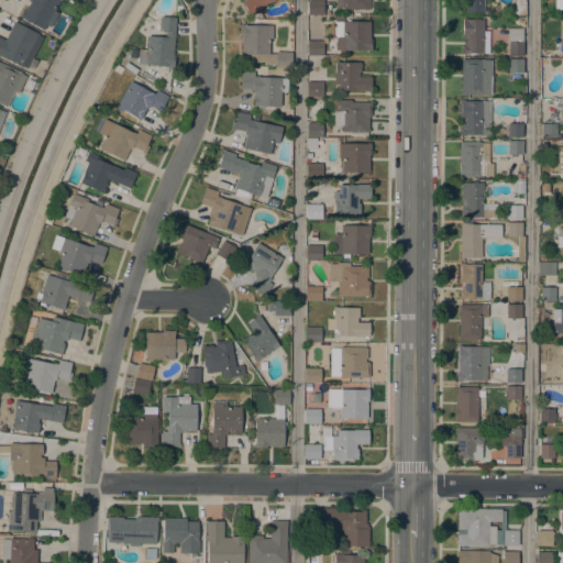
[(59,0),(54,11),(58,13),(50,28),(46,25),(43,31),(20,17),(24,9),(25,10),(30,2),(28,0),(59,0)]
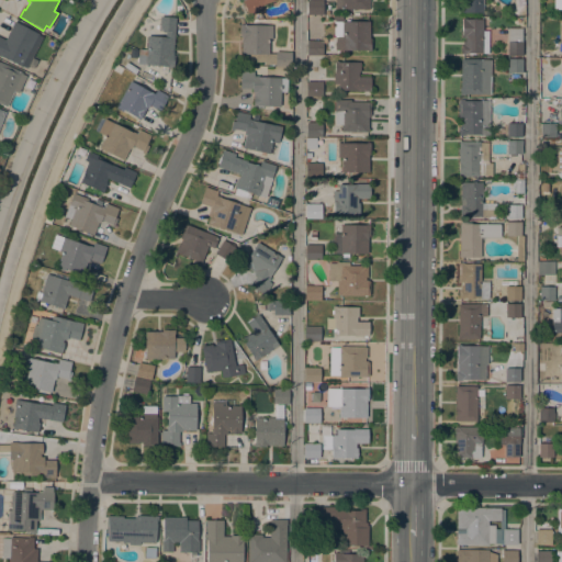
[(273,0),(259,7),(261,12),(249,18),(243,1),(245,0),(273,0)]
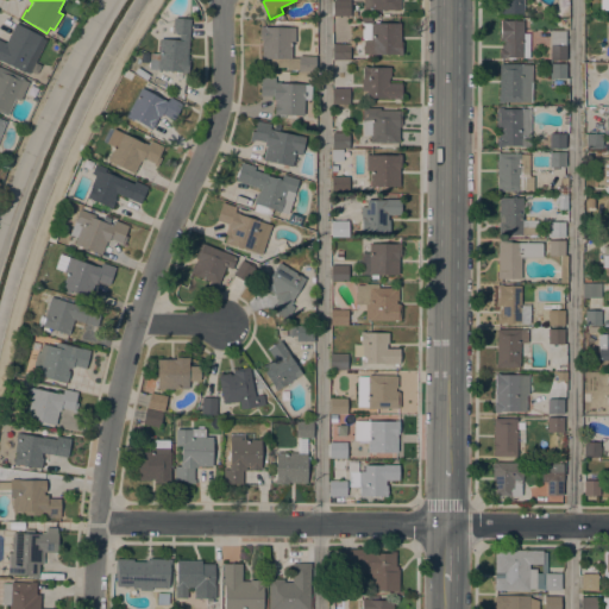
[(350,0),(351,16),(333,17),(333,0),(350,0)]
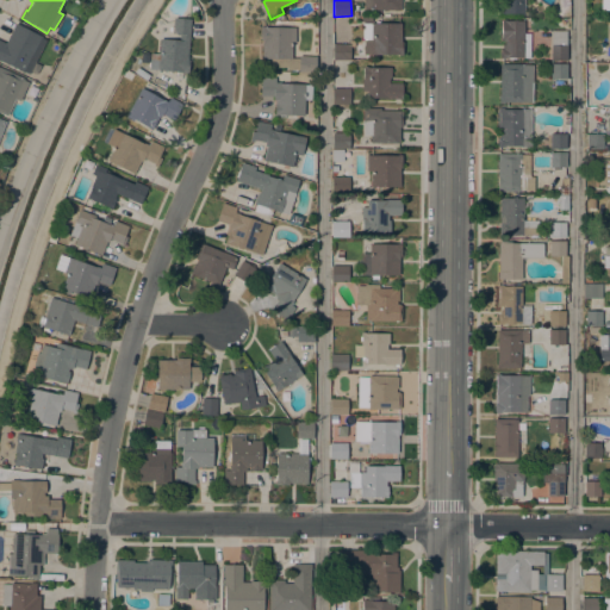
[(400,0),(400,11),(371,11),(371,0),(400,0)]
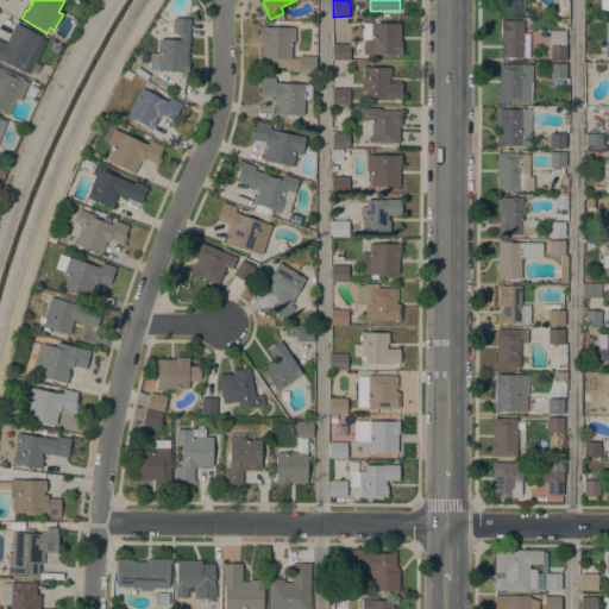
[(500,13),(500,0),(523,0),(523,14),(500,13)]
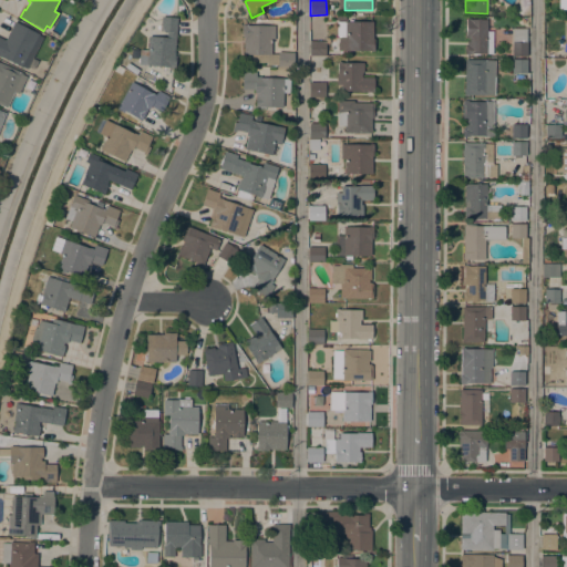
[(174,55),(176,55),(175,68),(138,64),(140,50),(146,51),(147,37),(166,38),(166,32),(160,31),(161,17),(177,18),(174,55)]
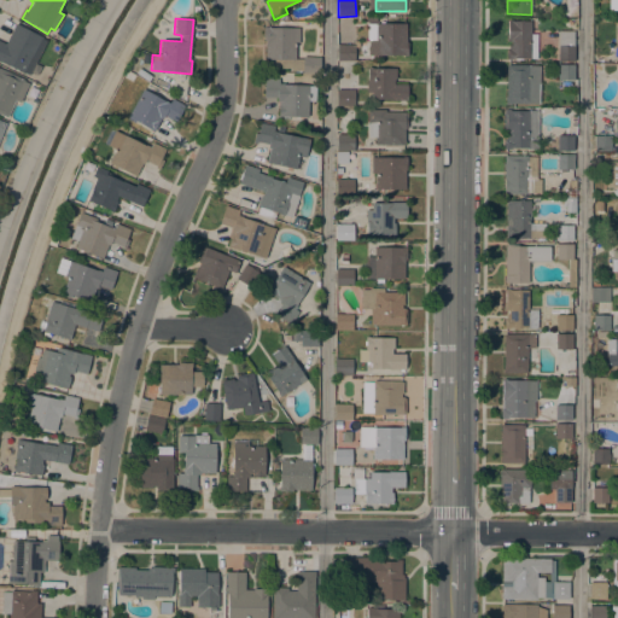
[(380,23),(380,22),(384,22),(384,23),(406,24),(406,42),(407,42),(407,57),(403,57),(403,56),(369,56),(369,40),(367,40),(367,23),(380,23)]
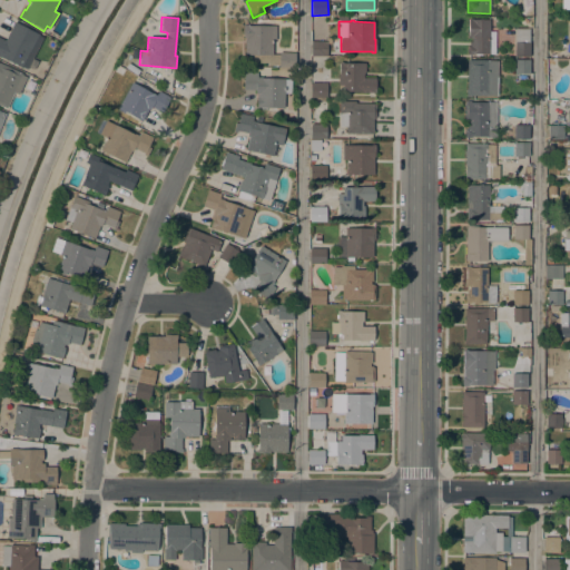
[(490,32),(495,32),(495,55),(482,55),(482,56),(475,56),(475,55),(468,55),(468,46),(469,46),(469,42),(471,42),(471,39),(468,38),(468,31),(469,31),(469,20),(490,20),(490,32)]
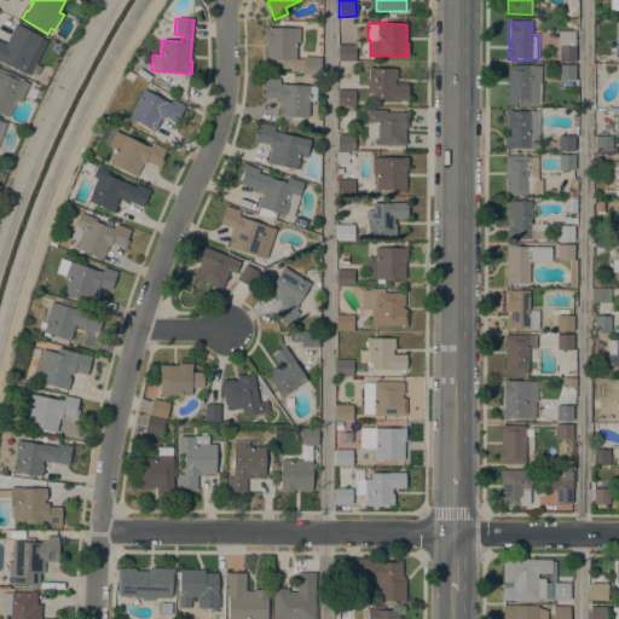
[(300,44),(295,44),(295,59),(304,59),(304,57),(320,58),(320,74),(304,74),(304,71),(291,71),(291,69),(273,69),(273,61),(266,61),(266,41),(264,41),(264,28),(265,28),(265,23),(273,23),(273,28),(300,28),(300,44)]
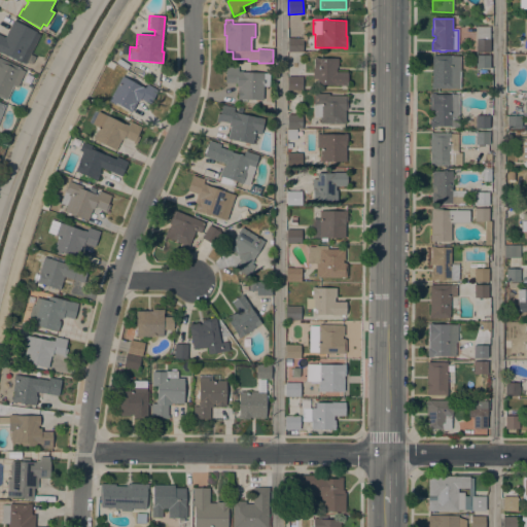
[(25,64),(21,62),(21,63),(0,53),(0,35),(4,38),(13,21),(36,32),(35,33),(39,35),(25,64)]
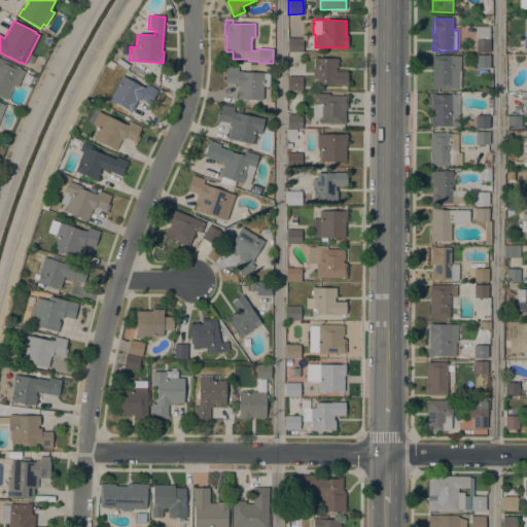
[(490,27),(489,39),(490,39),(489,53),(476,51),(477,27),(490,27)]
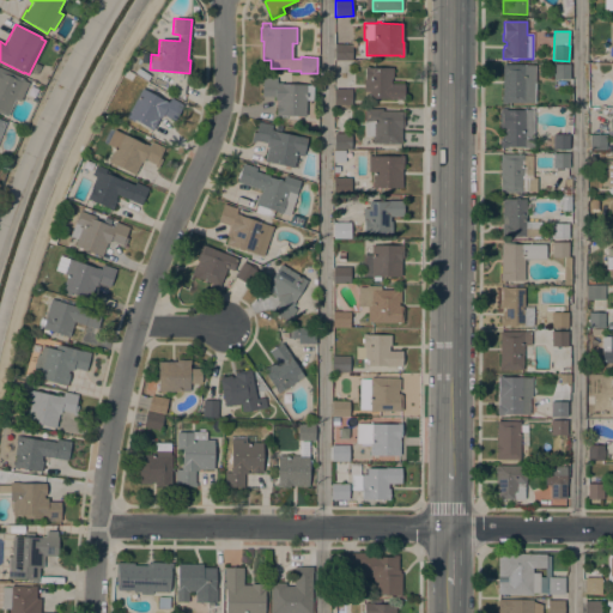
[(352,44),(352,61),(334,60),(334,44),(352,44)]
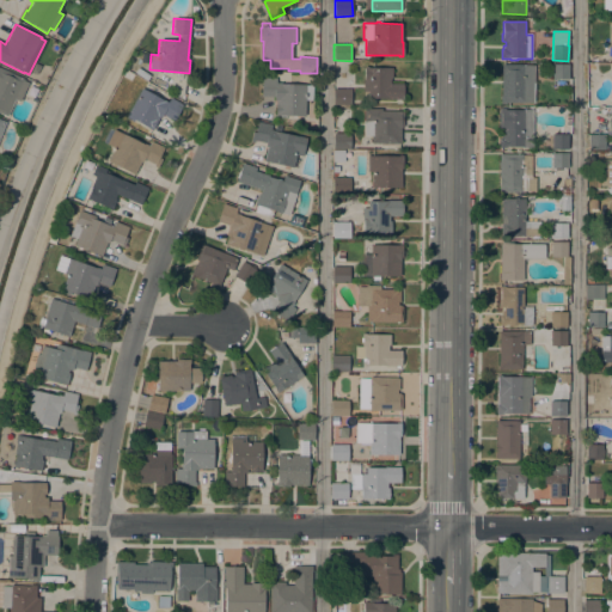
[(534,66),(534,103),(501,103),(502,65),(534,66)]
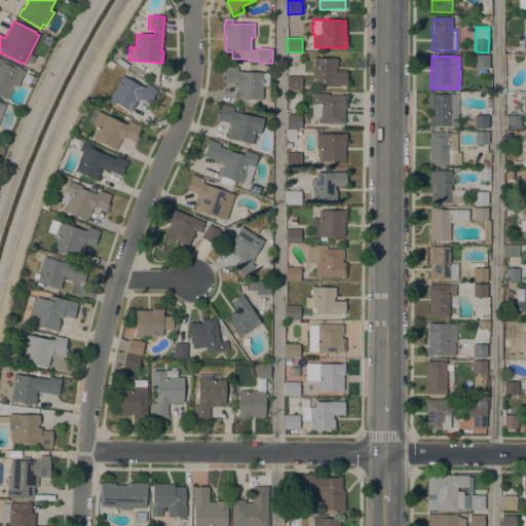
[(489,68),(475,68),(475,55),(489,55),(489,68)]
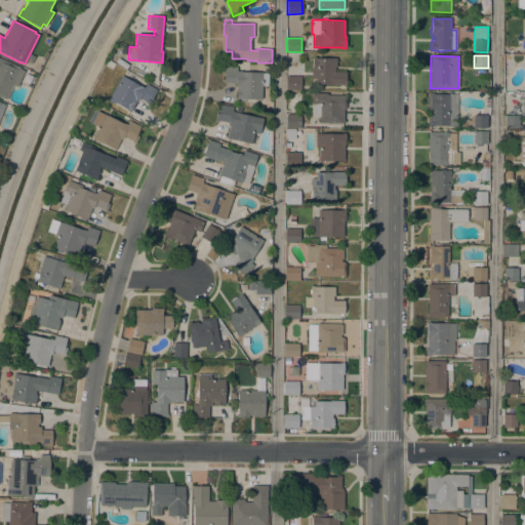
[(336,68),(334,68),(334,72),(346,72),(346,85),(332,85),(316,85),(316,79),(311,79),(311,69),(312,69),(312,57),(316,57),(316,58),(336,58),(336,68)]
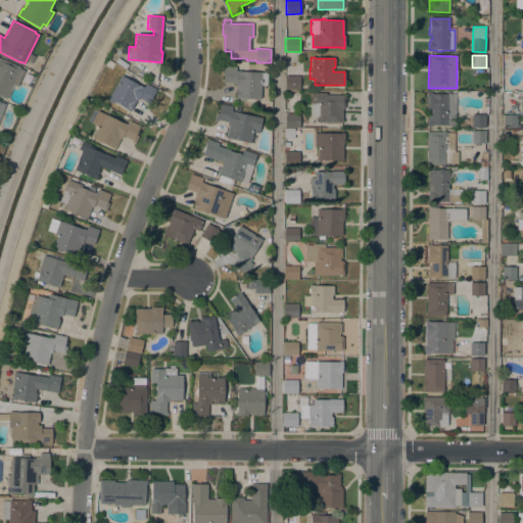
[(0,58),(20,68),(20,69),(24,70),(16,87),(12,85),(5,100),(0,97),(0,58)]
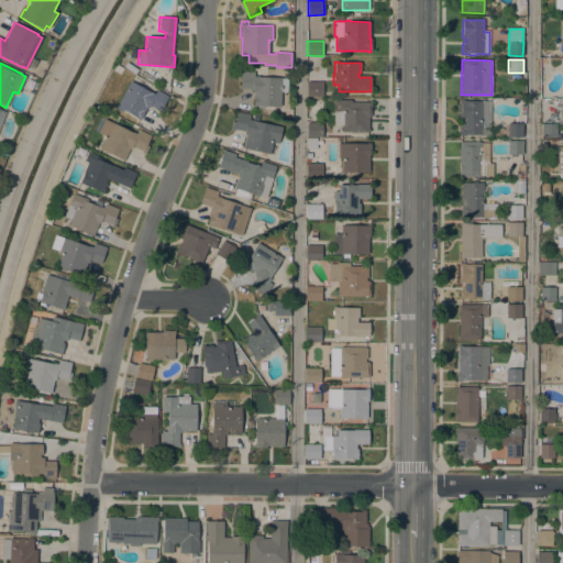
[(253,107),(253,92),(252,92),(252,89),(241,89),(241,72),(254,72),(254,77),(282,78),(282,79),(287,79),(287,92),(280,92),(280,107),(253,107)]
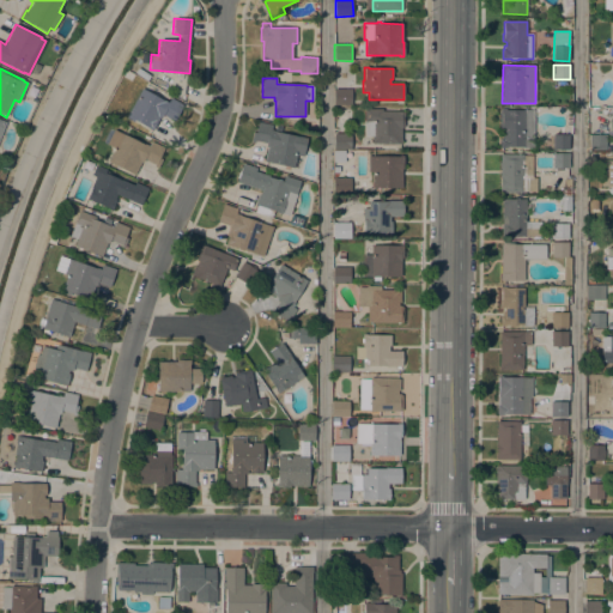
[(168,103),(170,98),(183,105),(175,122),(163,115),(161,119),(159,117),(152,131),(134,120),(133,122),(126,119),(127,116),(141,89),(168,103)]
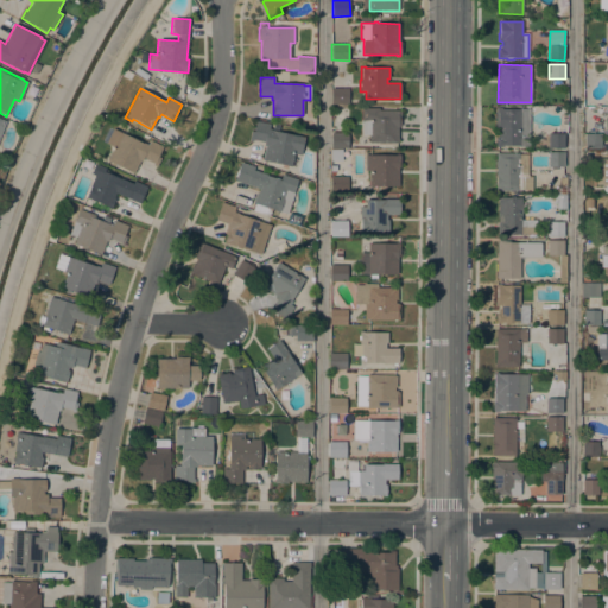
[(348,105),(331,105),(331,89),(348,88),(348,105)]
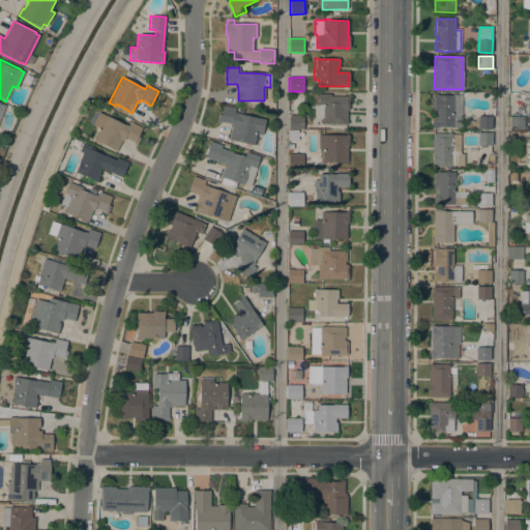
[(348,96),(348,97),(349,97),(349,110),(347,110),(347,124),(322,124),(322,118),(315,118),(315,94),(330,94),(330,96),(348,96)]
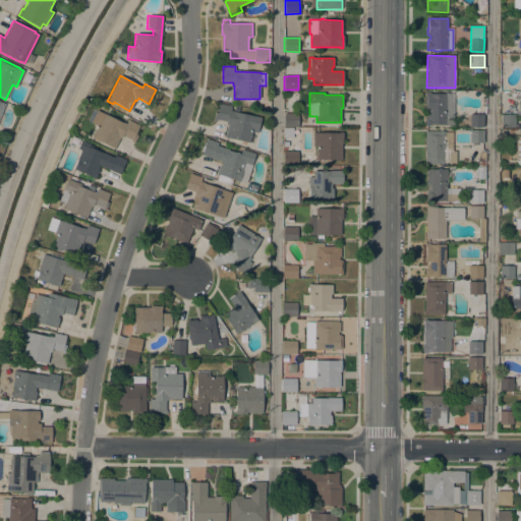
[(454,126),(446,126),(446,125),(430,125),(430,126),(425,126),(425,117),(426,117),(426,111),(424,111),(425,93),(430,93),(454,94),(454,126)]
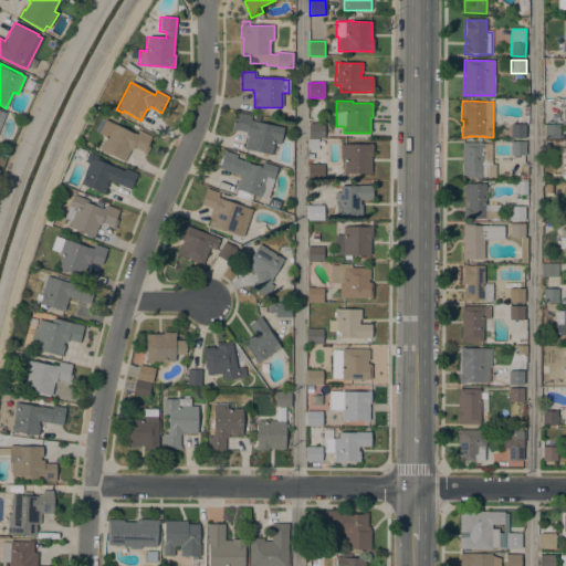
[(244,149),(247,136),(245,136),(247,133),(236,130),(236,132),(232,132),(234,122),(237,123),(238,113),(251,115),(250,121),(254,122),(255,115),(260,116),(259,123),(284,128),(280,145),(274,144),(272,155),(244,149)]
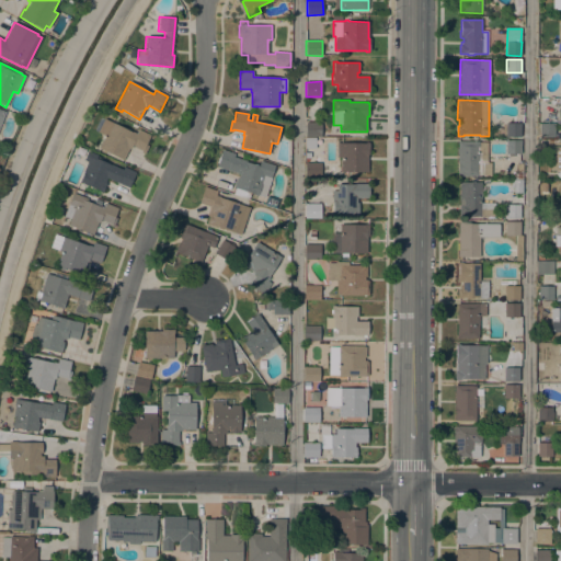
[(99,148),(104,136),(99,133),(105,121),(111,123),(132,133),(133,132),(136,134),(138,129),(150,136),(146,145),(148,146),(144,155),(140,152),(141,150),(132,146),(130,149),(129,148),(123,160),(99,148)]
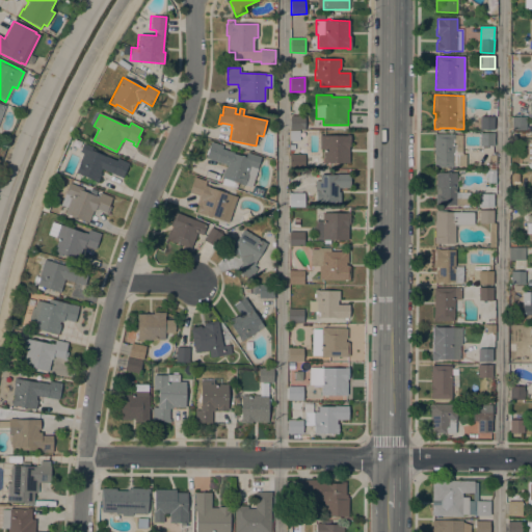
[(304,130),(290,130),(290,116),(304,116),(304,130)]
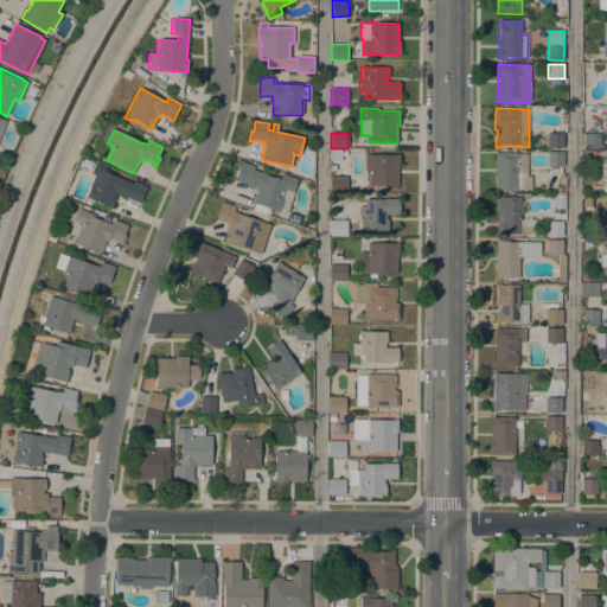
[(563,148),(548,148),(548,134),(563,134),(563,148)]
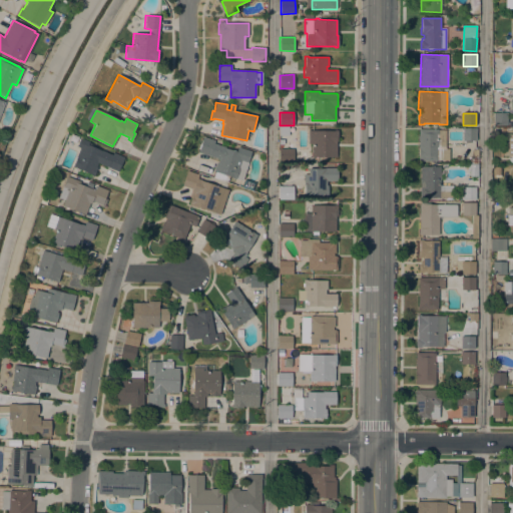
[(494,125),(494,113),(507,113),(507,114),(510,114),(510,118),(507,118),(507,125),(494,125)]
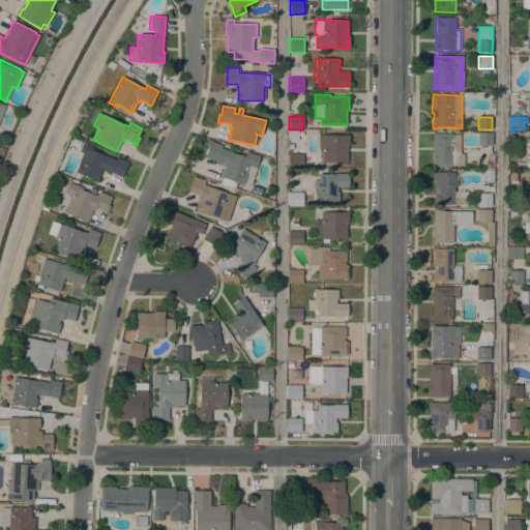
[(298,141),(288,141),(288,130),(298,130),(298,141)]
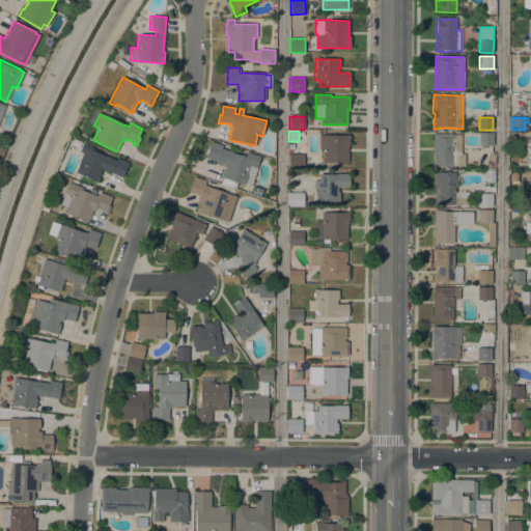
[(493,146),(479,145),(479,133),(494,133),(493,146)]
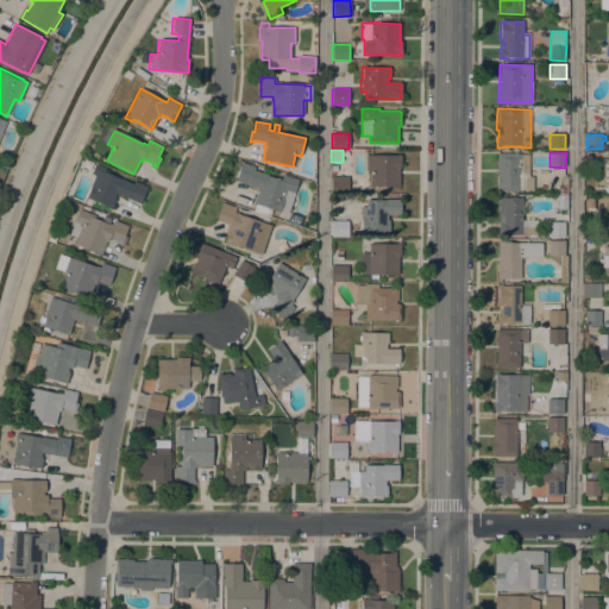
[(520,154),(520,155),(529,155),(528,177),(533,177),(533,190),(520,190),(520,192),(497,192),(497,168),(496,168),(496,162),(497,162),(497,154),(520,154)]
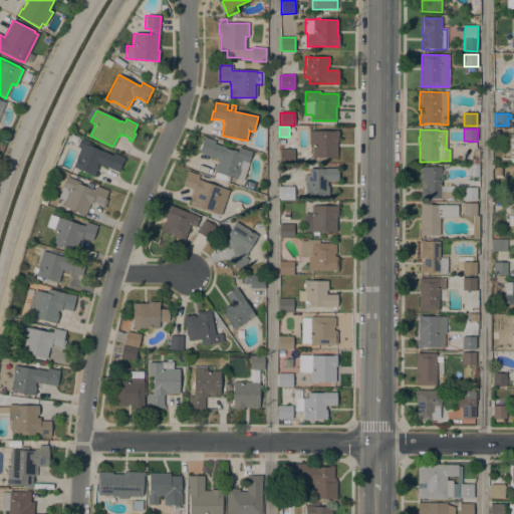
[(335,132),(335,131),(338,131),(338,143),(336,143),(336,158),(312,158),(312,144),(309,144),(309,132),(335,132)]
